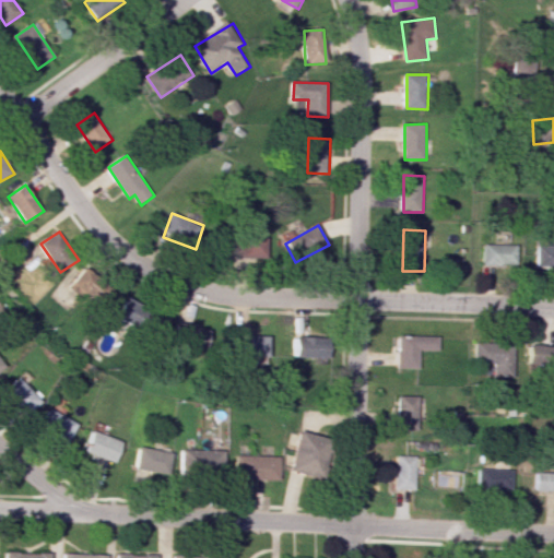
[(239,235),(238,258),(269,260),(270,237),(239,235)]
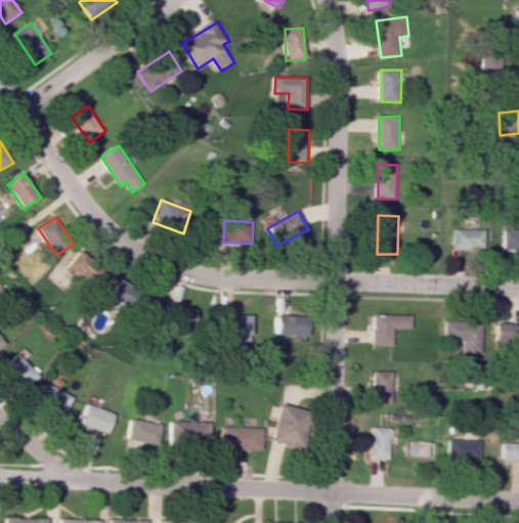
[(486,230),(455,229),(455,249),(486,249),(486,230)]
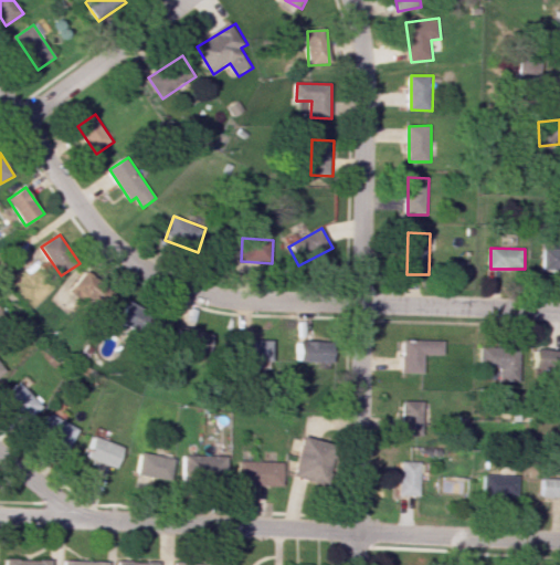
[(559,249),(546,249),(546,271),(559,271),(559,249)]
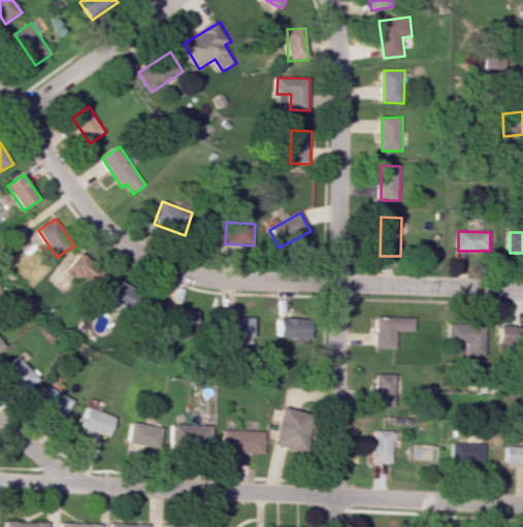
[(78,255),(69,272),(95,287),(104,269),(78,255)]
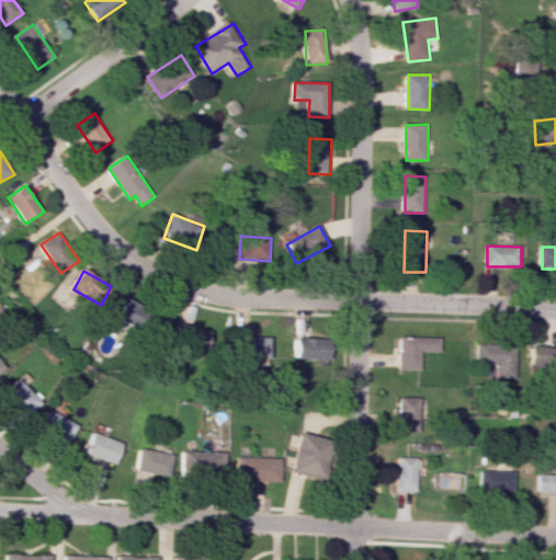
[(102,332),(115,346),(145,319),(147,323),(150,320),(135,303),(102,332)]
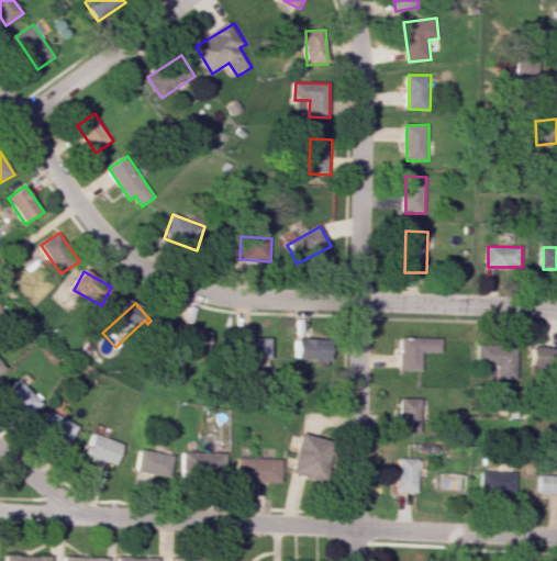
[(211,355),(213,331),(184,327),(180,350),(211,355)]
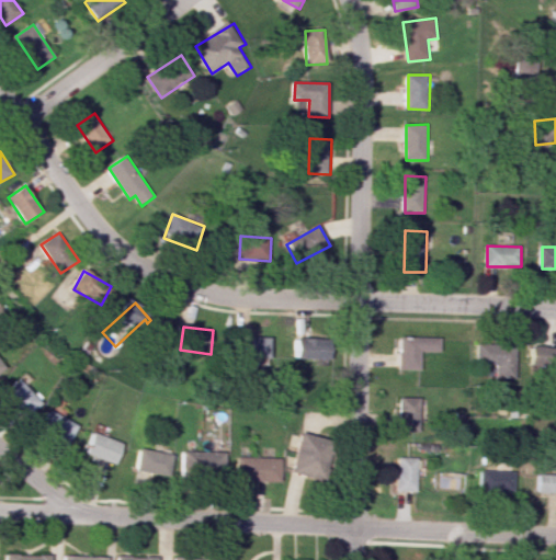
[(271,358),(271,338),(240,336),(240,358),(271,358)]
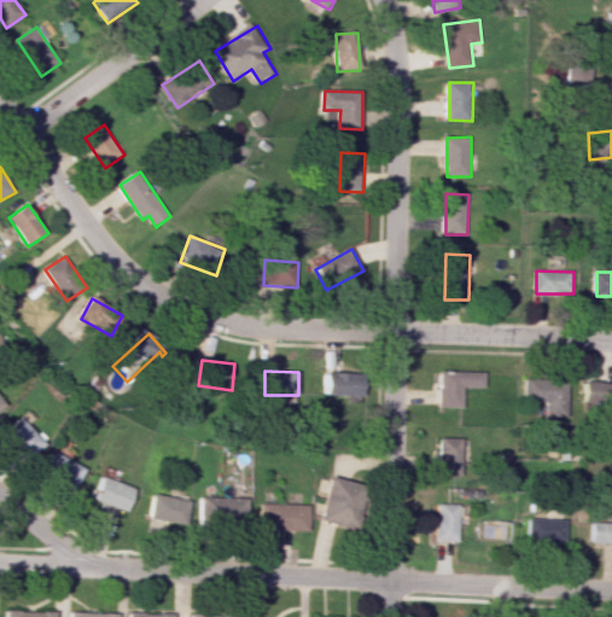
[(363,372),(326,373),(327,396),(351,395),(351,402),(365,402),(363,372)]
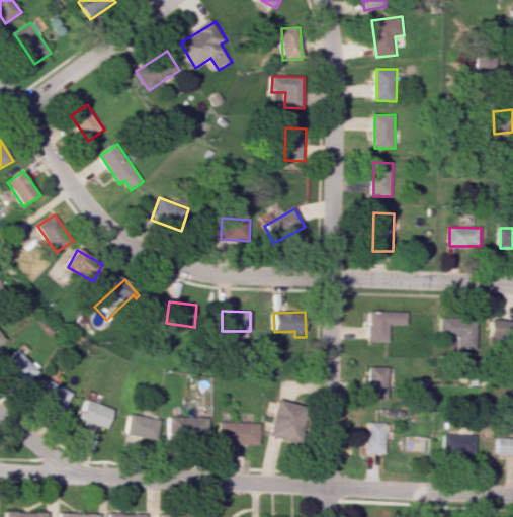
[(389,342),(389,325),(408,325),(408,312),(368,312),(368,341),(389,342)]
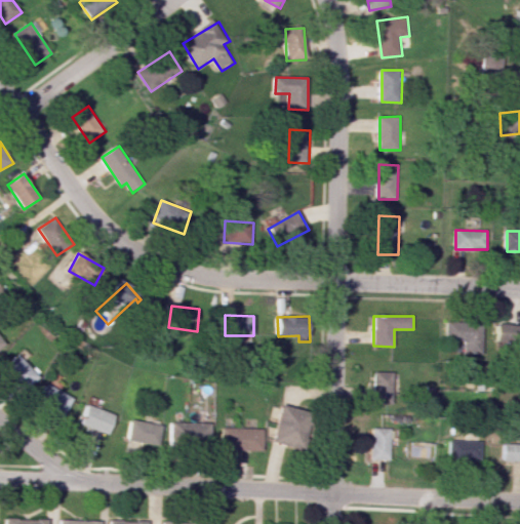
[(448,321),(447,341),(466,343),(466,354),(484,355),(485,322),(448,321)]
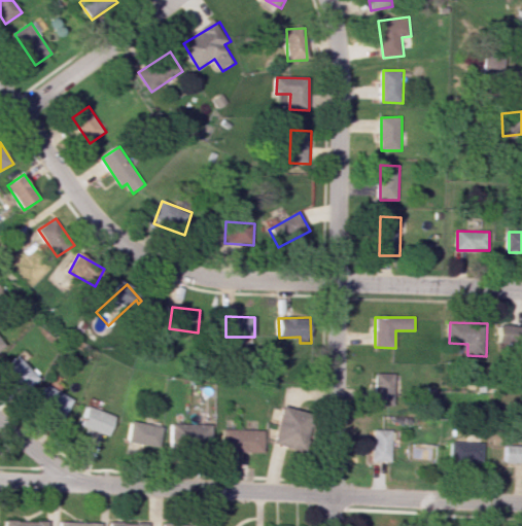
[(521,326),(499,327),(500,348),(521,347),(521,326)]
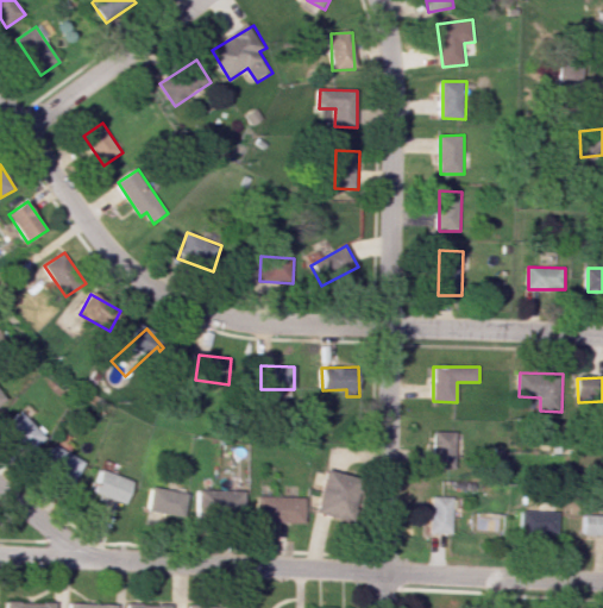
[(1,428),(27,455),(45,438),(19,411),(1,428)]
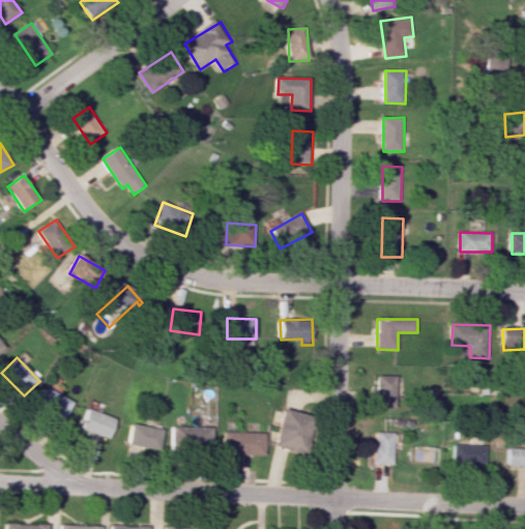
[(396,408),(398,376),(378,375),(376,407),(396,408)]
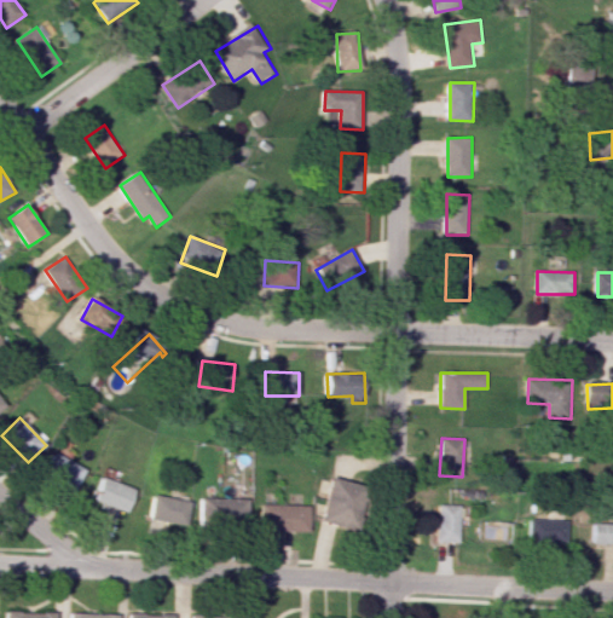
[(44,475),(75,490),(86,469),(53,454),(44,475)]
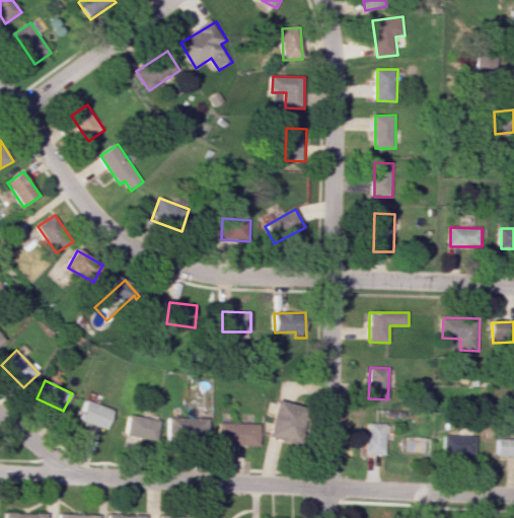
[(107,430),(113,408),(83,401),(79,423),(107,430)]
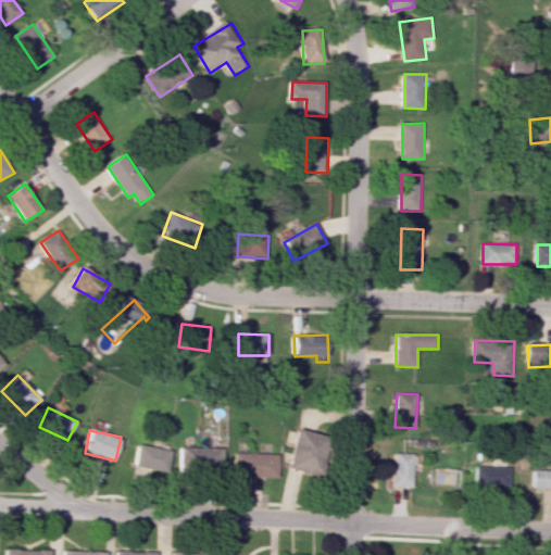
[(325,436),(297,430),(288,471),(317,477),(325,436)]
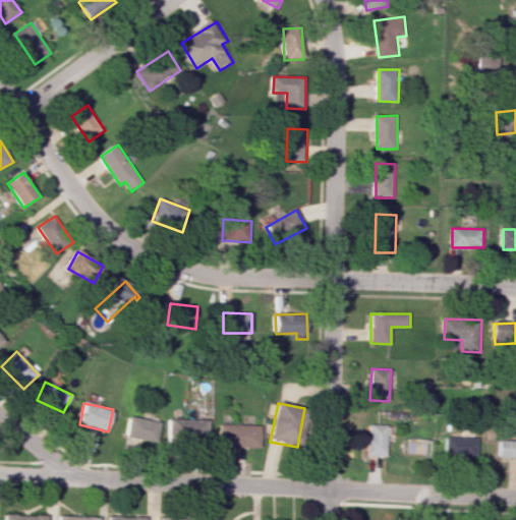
[(124,441),(139,444),(139,441),(155,444),(159,422),(129,415),(124,441)]
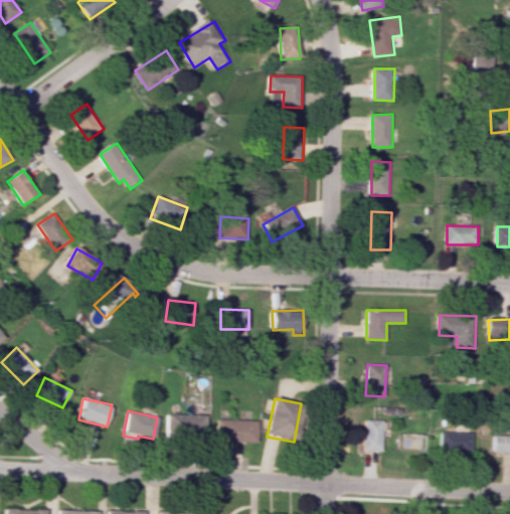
[(204,415),(167,414),(166,436),(204,437),(204,415)]
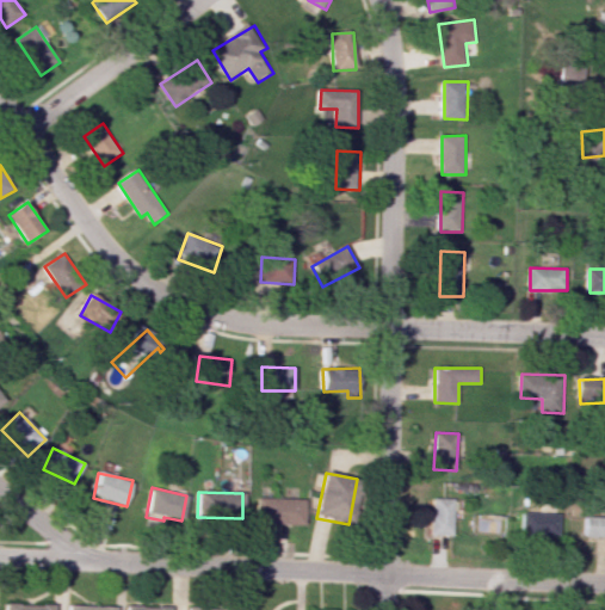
[(302,525),(303,499),(257,498),(255,524),(302,525)]
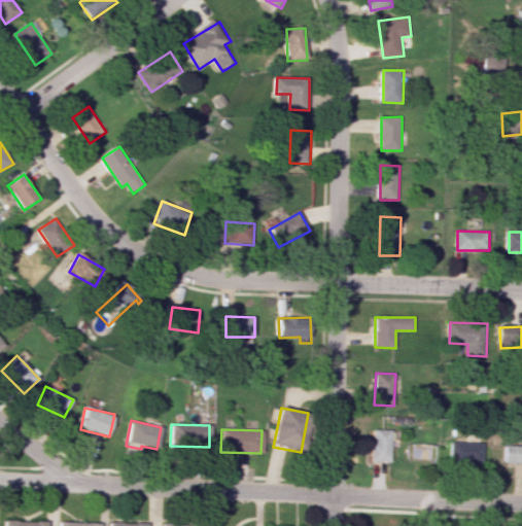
[(392,430),(373,429),(372,461),(391,462),(392,430)]
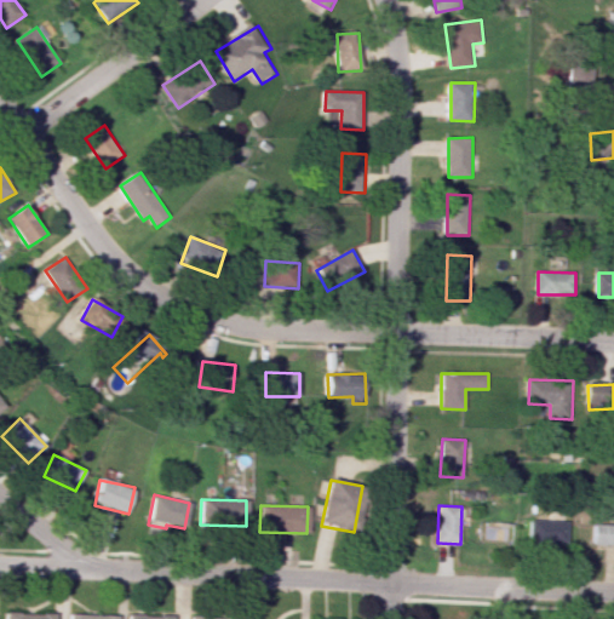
[(568,545),(568,522),(532,521),(532,544),(568,545)]
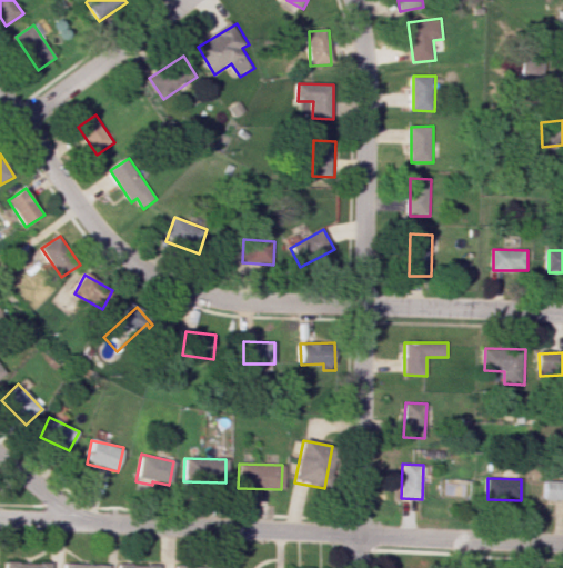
[(562,481),(546,481),(545,501),(562,502),(562,481)]
